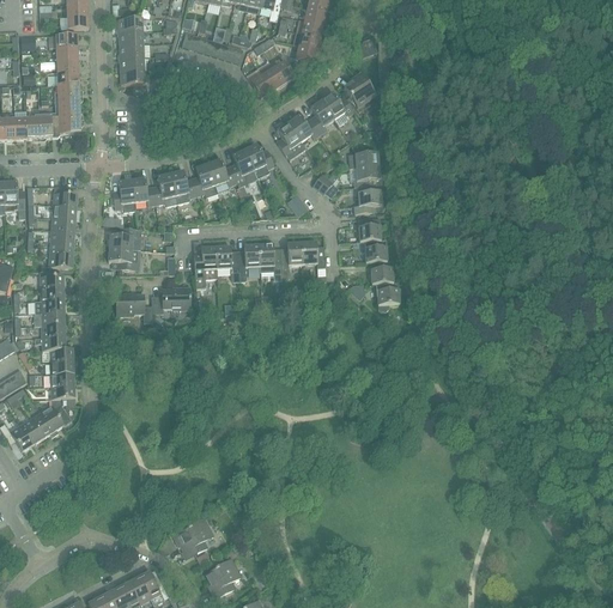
[(238,8),(246,10),(247,0),(235,0),(235,1),(237,1),(236,4),(238,8)]
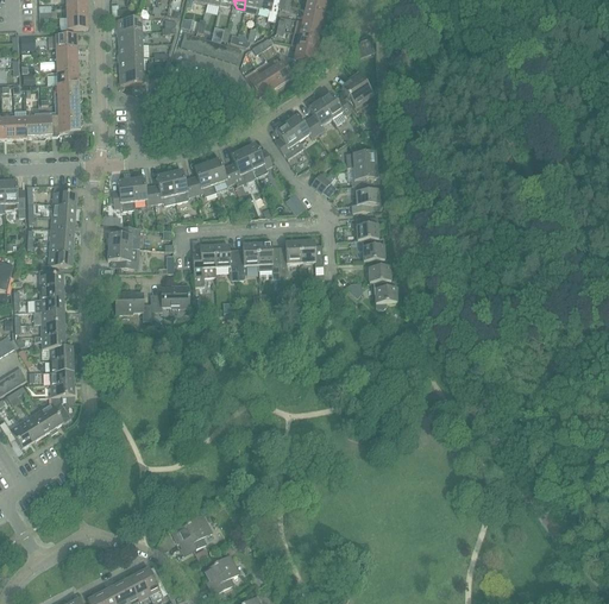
[(257,13),(258,7),(259,0),(245,0),(244,10),(257,13)]
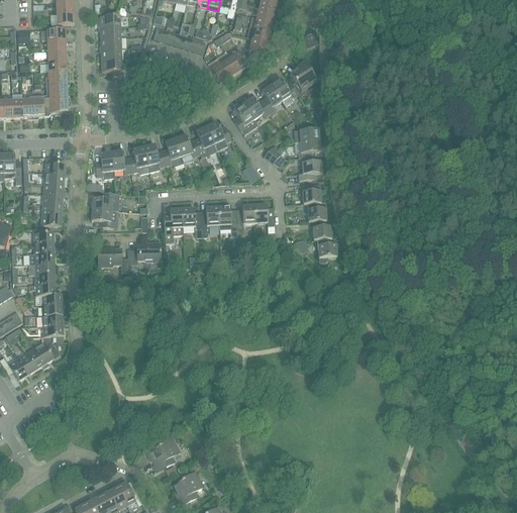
[(220,0),(219,6),(228,8),(227,16),(233,17),(237,0),(220,0)]
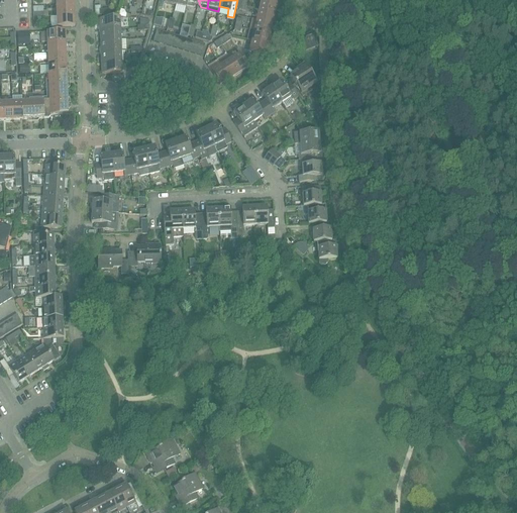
[(260,0),(259,5),(275,9),(277,0),(260,0)]
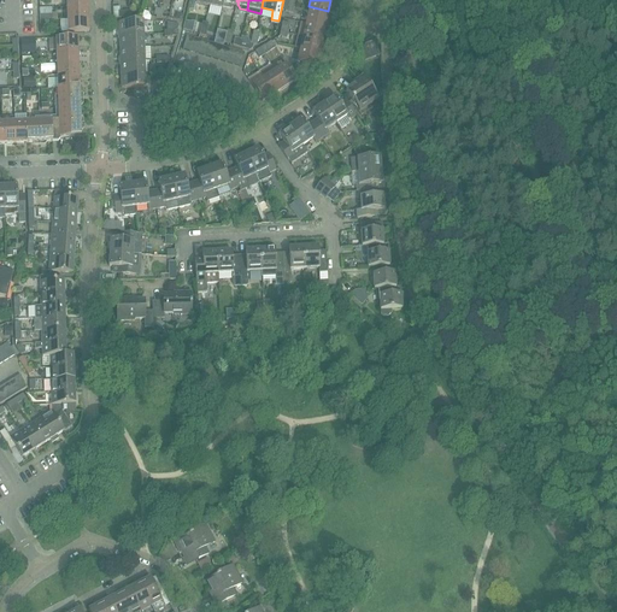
[(66,4),(68,16),(89,15),(88,3),(66,4)]
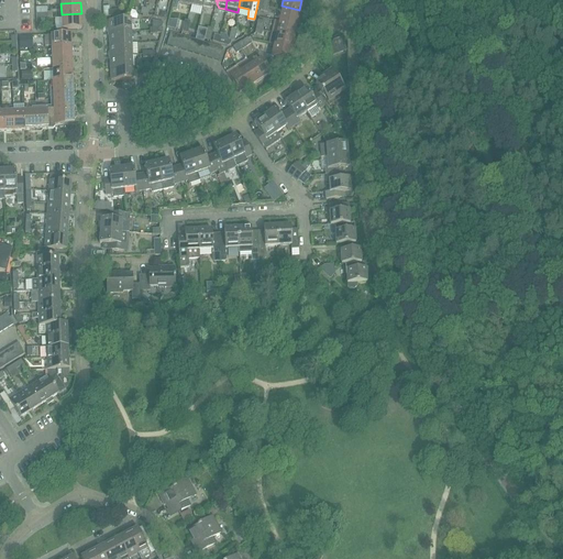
[(282,6),(279,18),(297,22),(299,10),(282,6)]
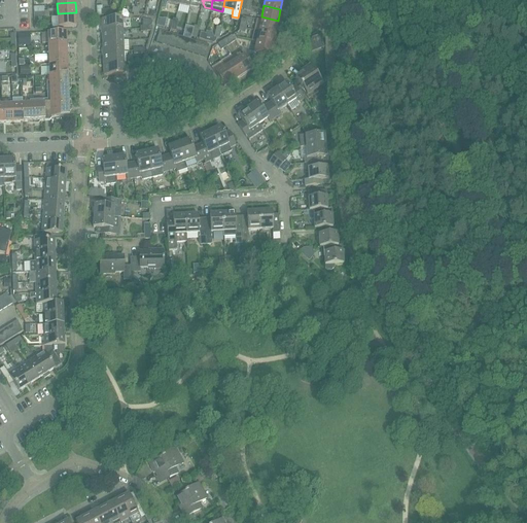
[(76,12),(58,13),(58,24),(76,24),(76,12)]
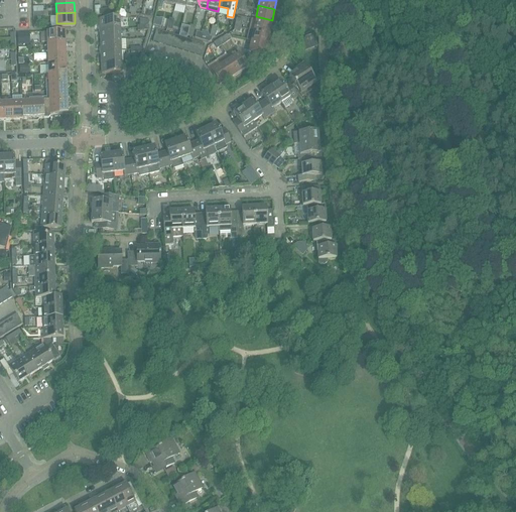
[(100,15),(100,26),(120,25),(119,14),(100,15)]
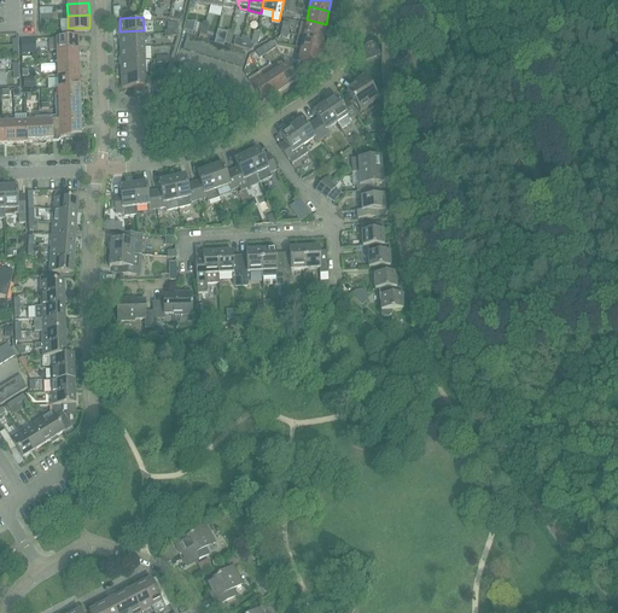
[(301,18),(298,30),(322,36),(326,24),(307,19),(301,18)]
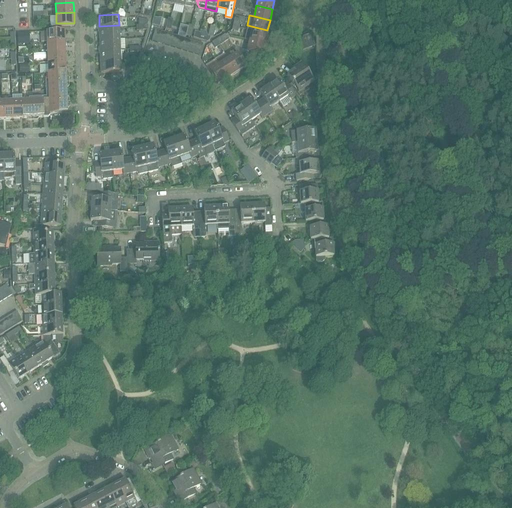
[(99,26),(99,37),(119,36),(119,25),(99,26)]
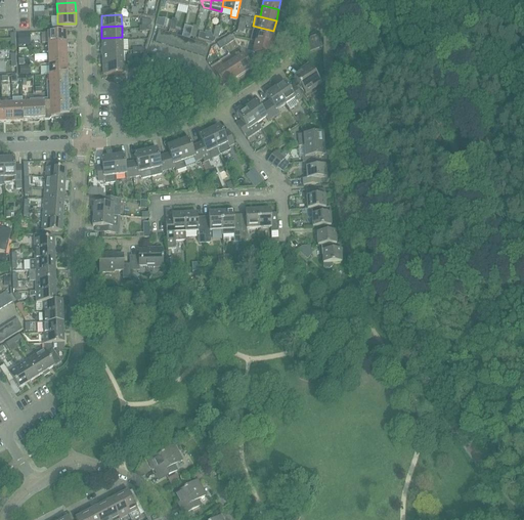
[(250,37),(255,38),(271,42),(273,31),(253,26),(250,37)]
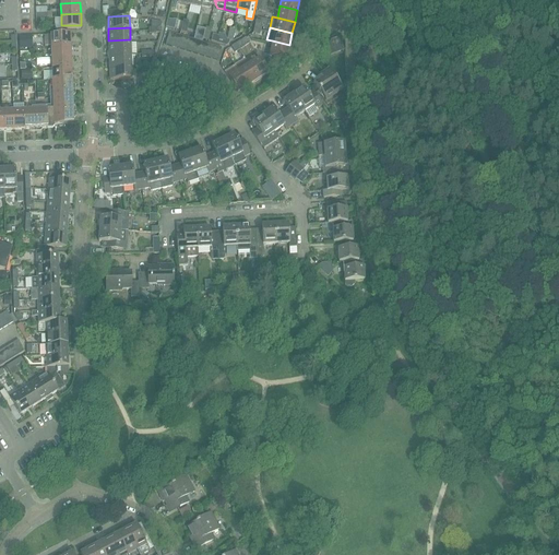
[(165,40),(173,43),(176,31),(169,28),(165,40)]
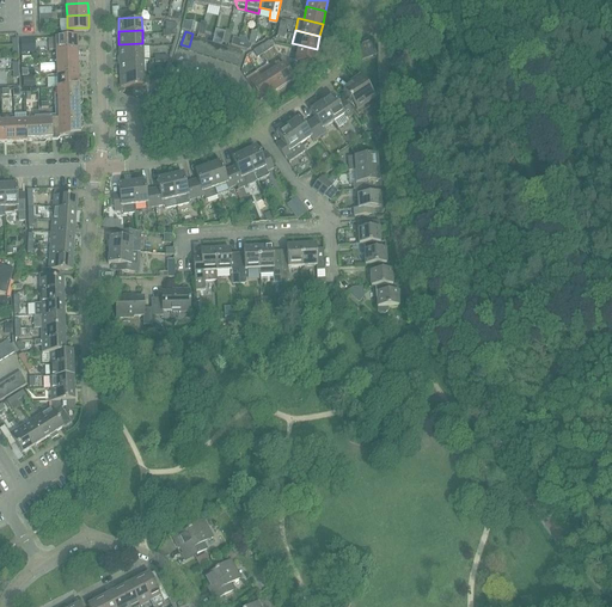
[(55,35),(56,47),(77,46),(77,34),(55,35)]
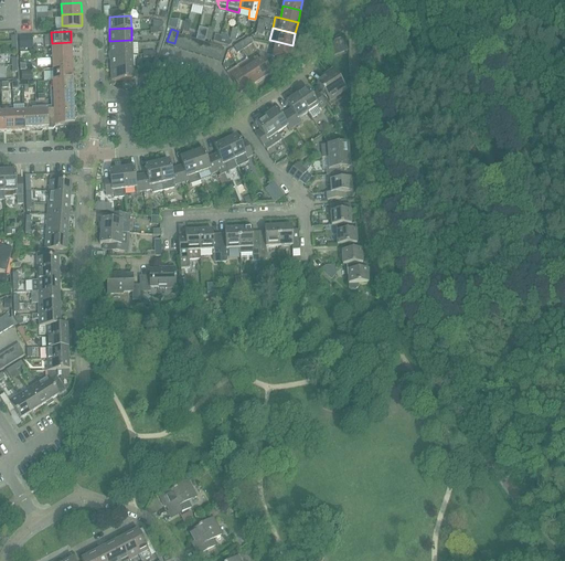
[(174,43),(180,45),(184,33),(178,31),(174,43)]
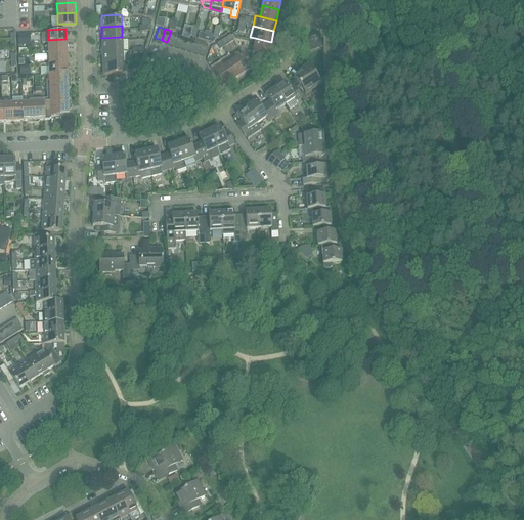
[(167,42),(173,44),(177,32),(171,31),(167,42)]
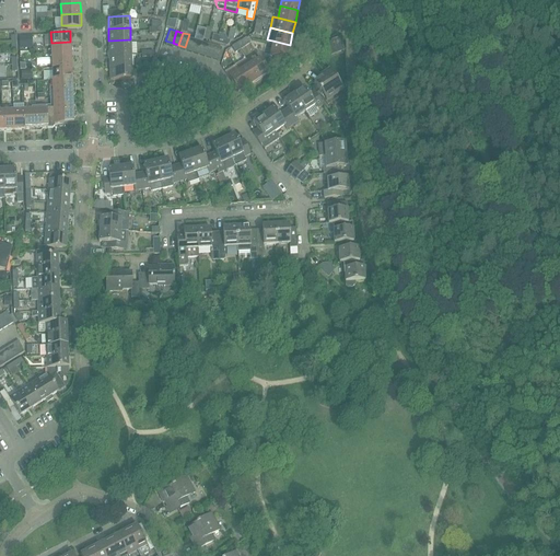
[(185,47),(191,49),(196,36),(189,34),(185,47)]
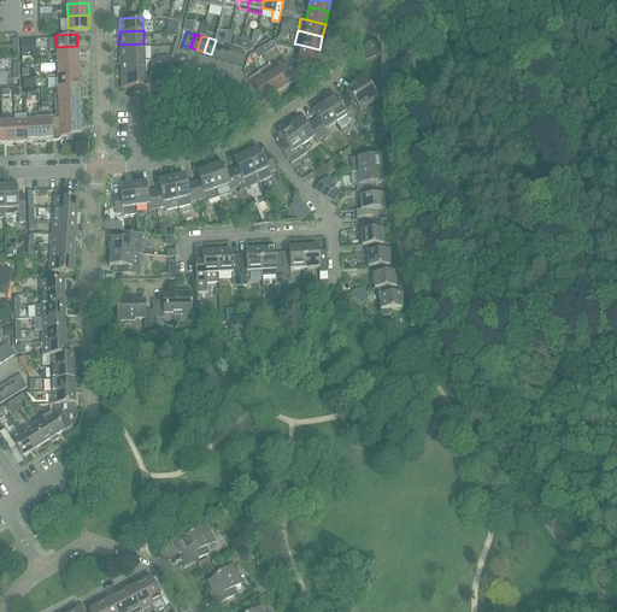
[(271,37),(260,45),(264,51),(276,43),(271,37)]
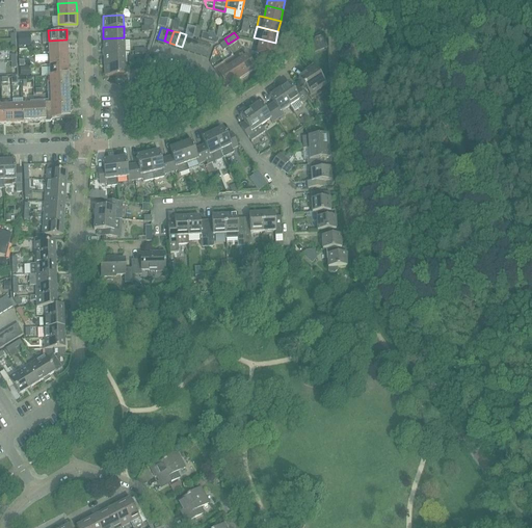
[(182,47),(188,48),(192,36),(186,34),(182,47)]
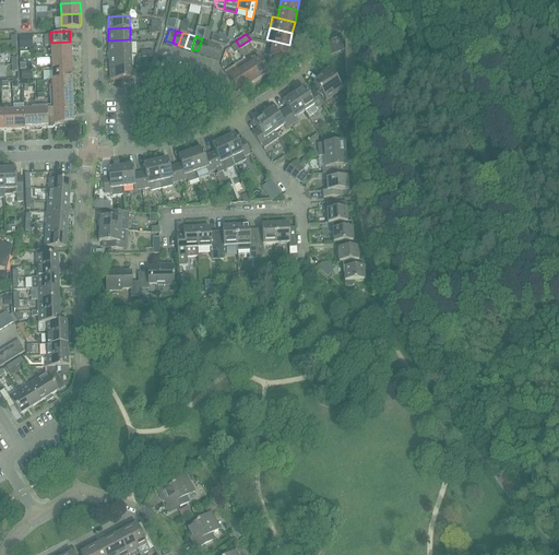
[(198,50),(204,52),(209,40),(202,38),(198,50)]
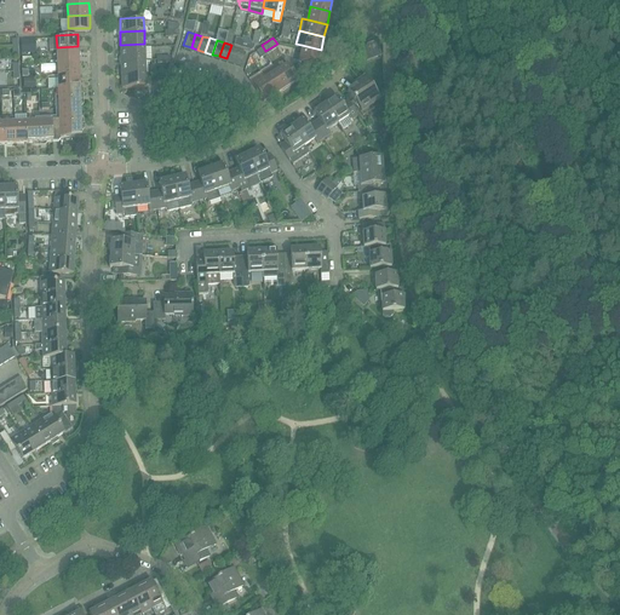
[(120,45),(121,58),(145,57),(144,44),(120,45)]
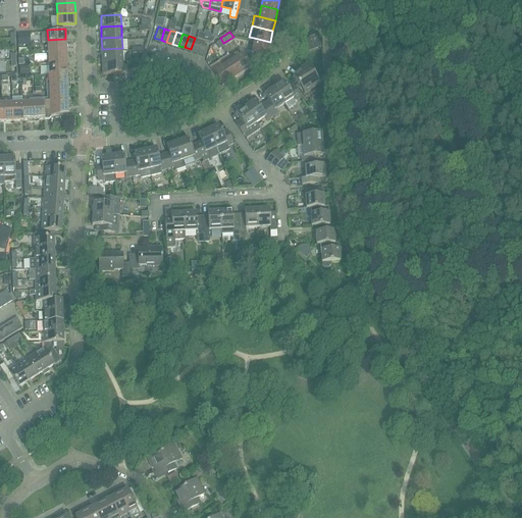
[(191,49),(197,51),(201,40),(195,38),(191,49)]
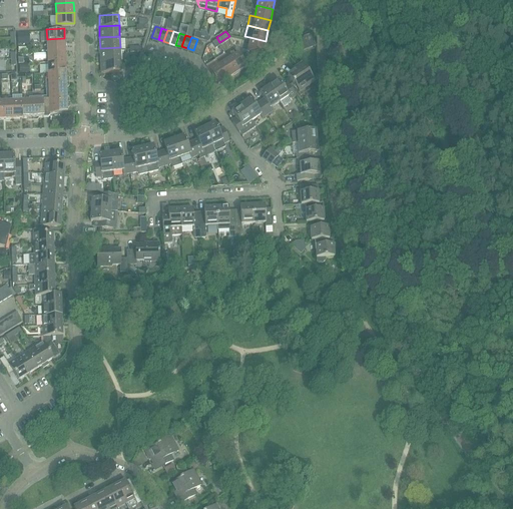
[(241,47),(240,54),(245,64),(254,58),(257,50),(263,52),(266,41),(249,37),(247,48),(241,47)]
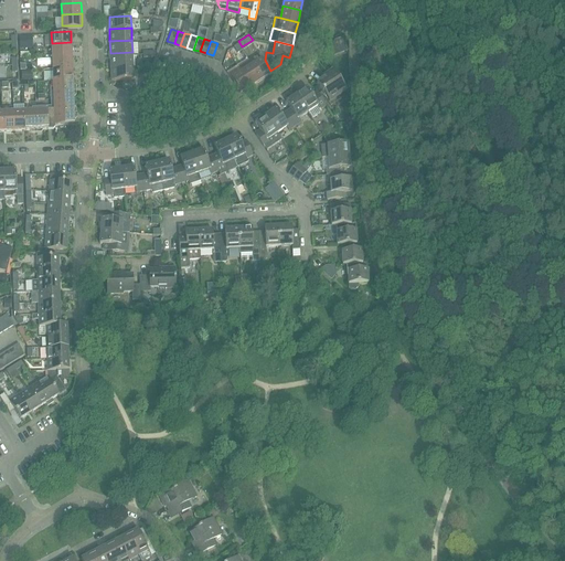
[(52,43),(52,54),(72,53),(71,42),(52,43)]
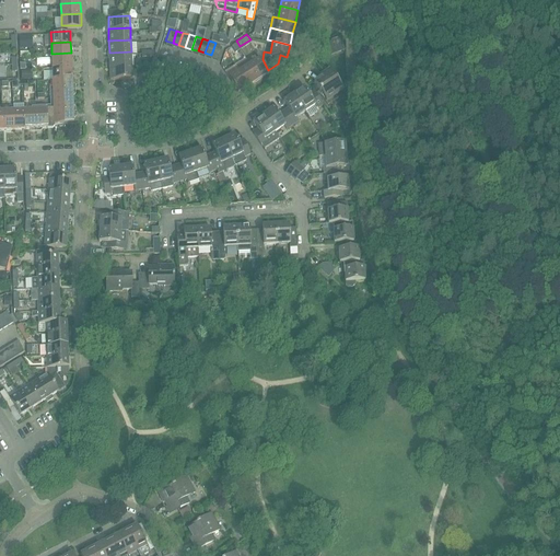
[(216,43),(211,55),(218,57),(222,45),(216,43)]
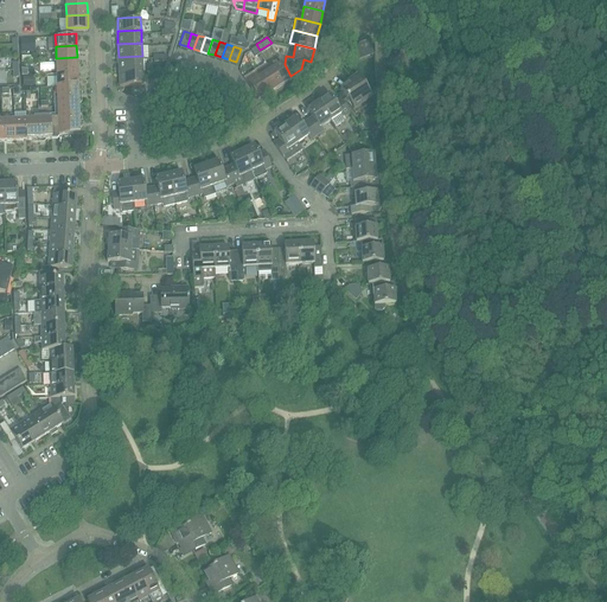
[(119,57),(119,69),(142,69),(142,56),(119,57)]
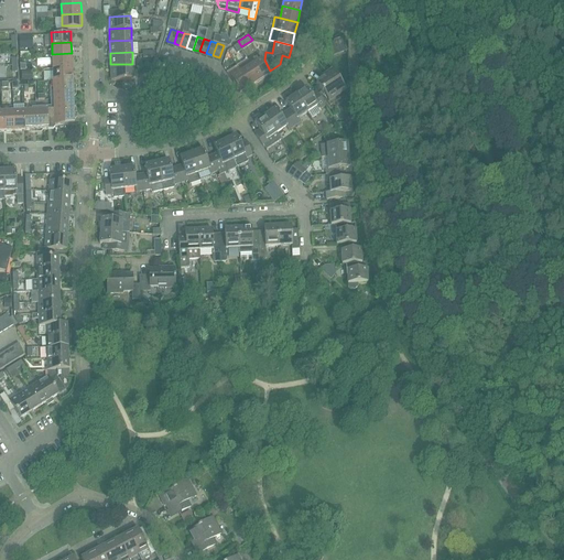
[(52,54),(52,65),(72,65),(72,53),(52,54)]
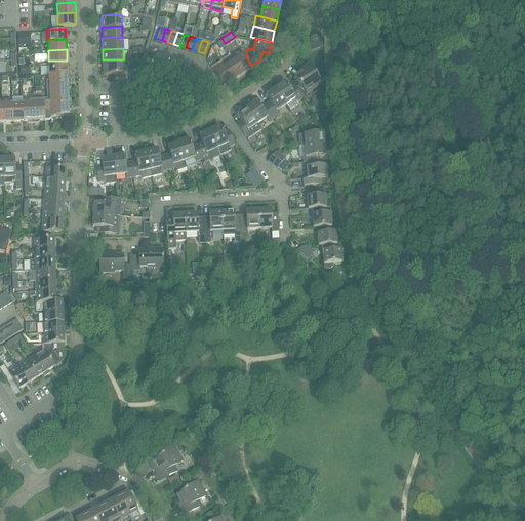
[(231,51),(221,57),(233,77),(243,71),(234,56),(231,51)]
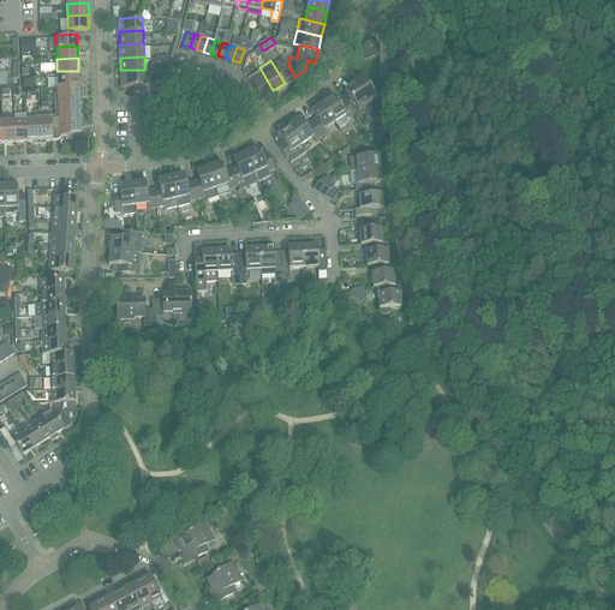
[(285,60),(274,66),(285,83),(294,77),(288,65),(285,60)]
